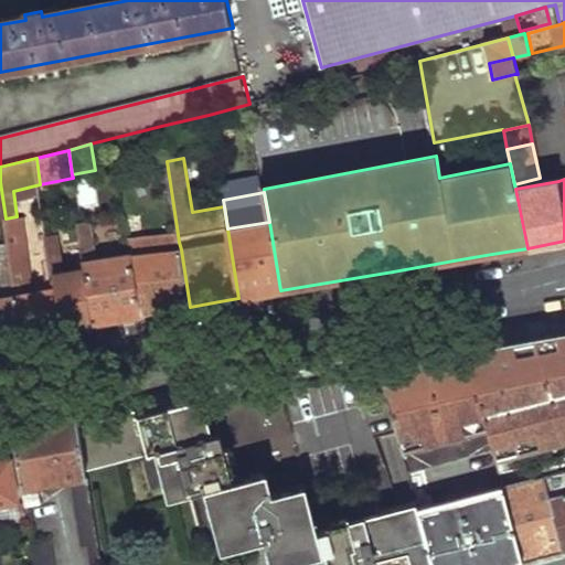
[(227,228),(238,298),(266,294),(280,290),(269,222),(227,228)]
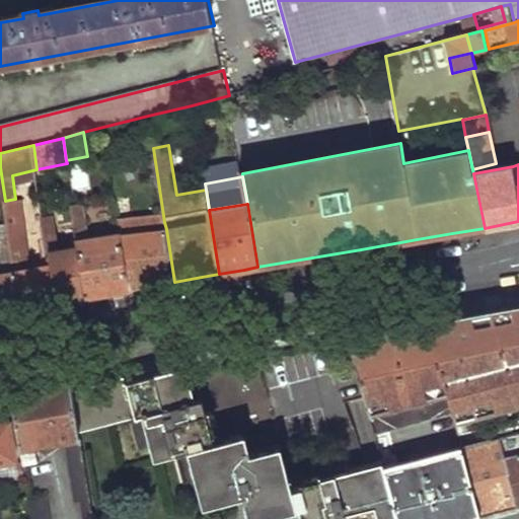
[(108,206),(110,225),(119,224),(118,216),(117,205),(108,206)]
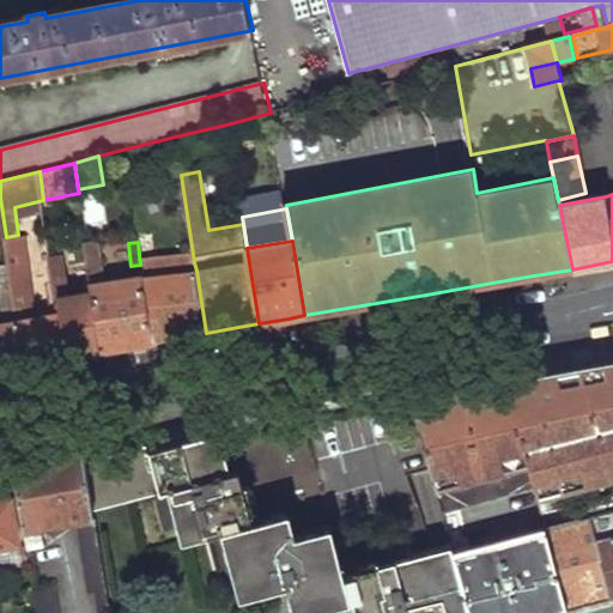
[(19,321),(26,364),(49,360),(66,357),(60,315),(30,320),(29,313),(31,313),(29,296),(26,295),(18,243),(7,246),(12,277),(19,321)]
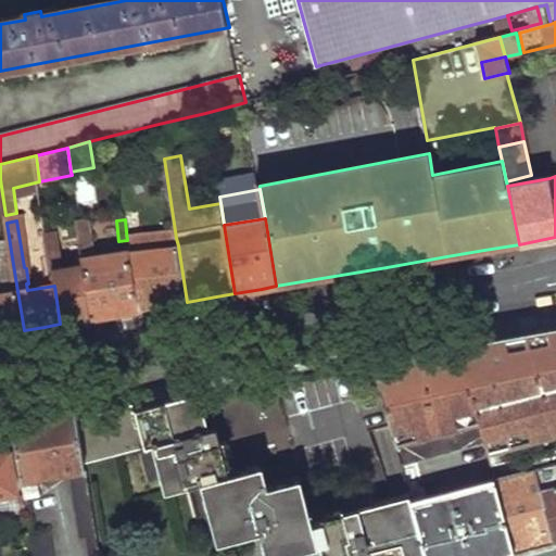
[(54,286),(60,324),(81,320),(92,318),(80,241),(80,239),(71,241),(73,255),(62,257),(60,234),(47,235),(54,286)]
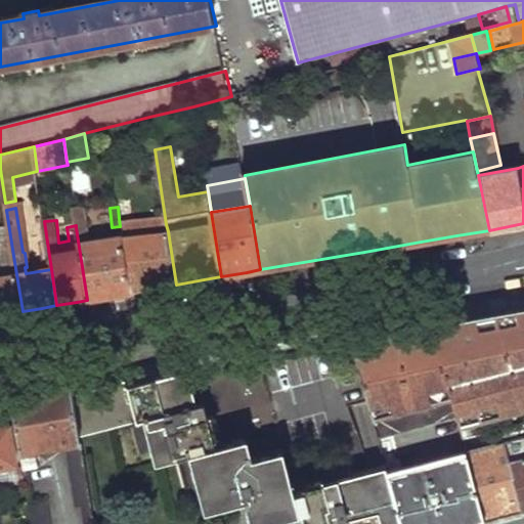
[(76,227),(87,300),(115,295),(130,292),(122,238),(122,237),(88,243),(86,226),(76,227)]
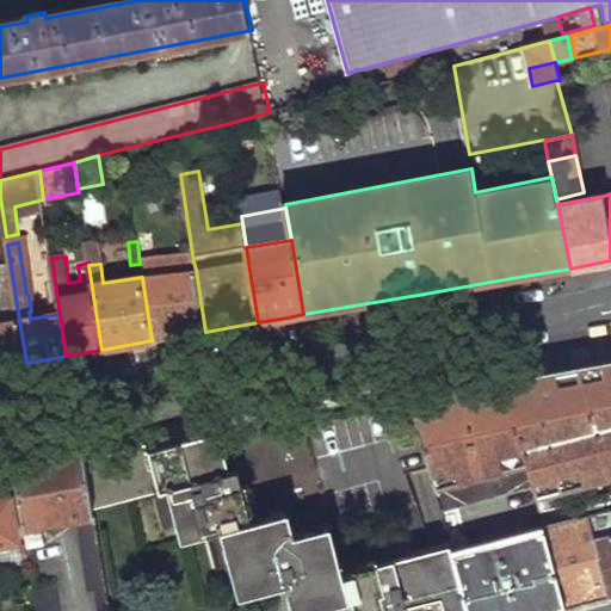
[(142,278),(152,340),(184,335),(205,332),(196,270),(187,271),(142,278)]
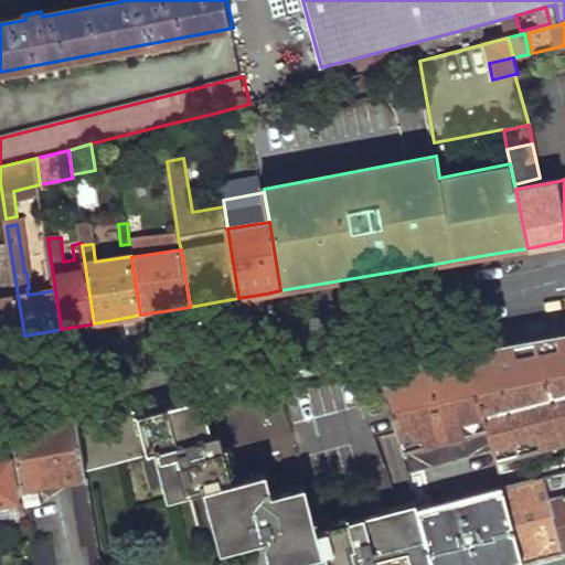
[(0,339),(1,339),(24,336),(18,296),(11,255),(0,256),(3,298),(0,298),(0,339)]
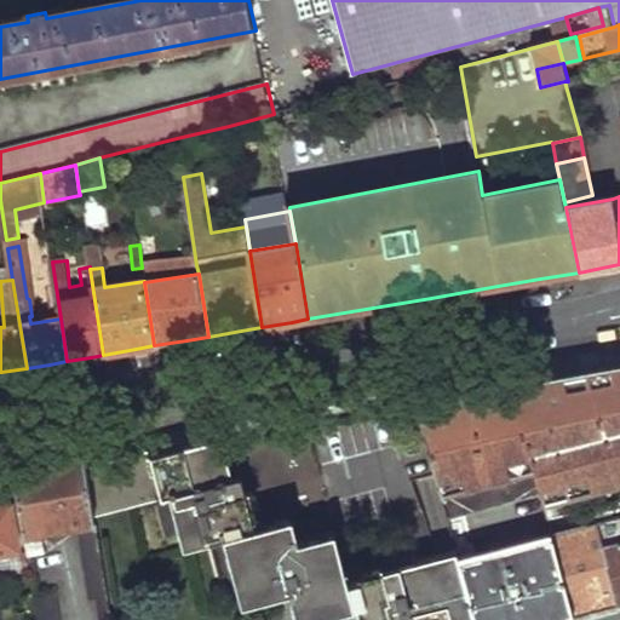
[(619,367),(415,402),(445,517),(541,494),(547,520),(569,514),(592,507),(596,506),(592,491),(619,483),(619,367)]
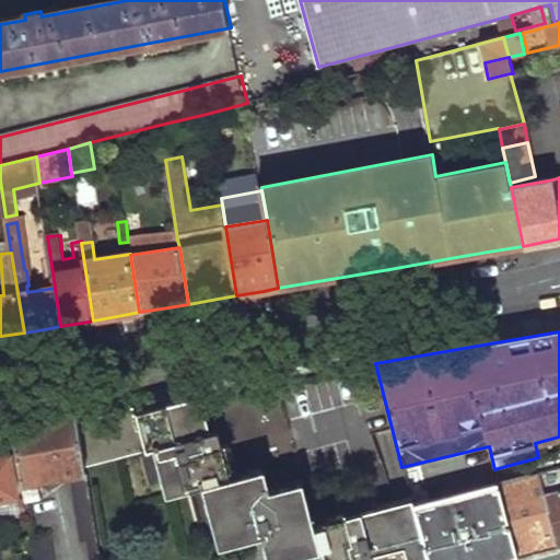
[(149,446),(158,478),(162,496),(187,489),(199,486),(208,518),(214,547),(257,537),(263,559),(277,559),(280,559),(299,555),(299,559),(424,559),(411,508),(409,499),(313,522),(306,497),(302,480),(283,485),(268,489),(263,469),(232,478),(228,461),(223,446),(219,429),(209,431),(199,394),(137,409),(136,405),(73,421),(81,464),(138,450),(149,446)]
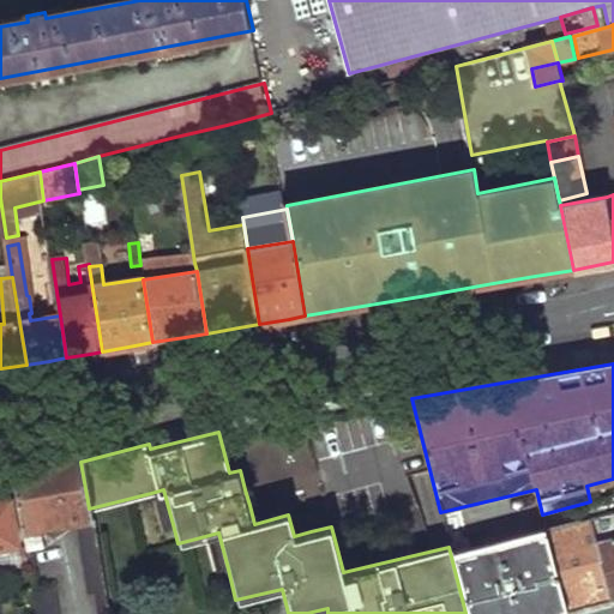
[(22,533),(25,547),(41,545),(38,534),(38,529),(91,519),(89,509),(80,462),(79,455),(10,468),(22,533)]
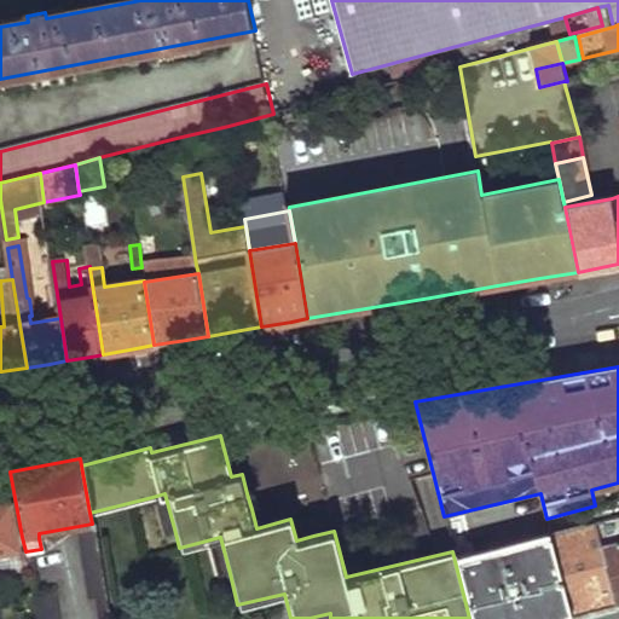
[(152,497),(161,532),(174,528),(165,493),(152,497)]
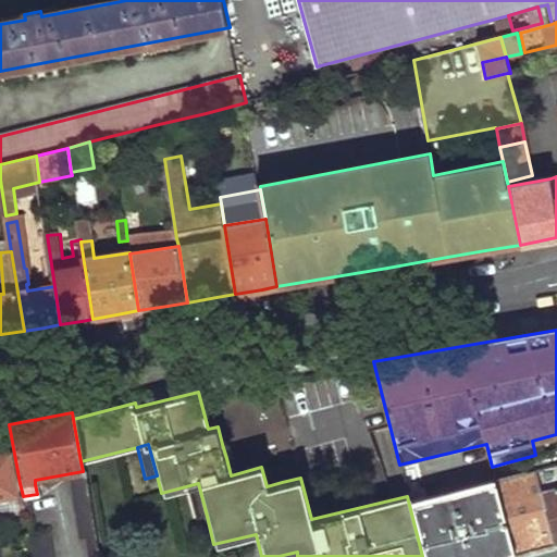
[(496,483),(514,555),(555,545),(556,544),(556,458),(555,450),(535,455),(532,456),(511,461),(492,467),(496,483)]
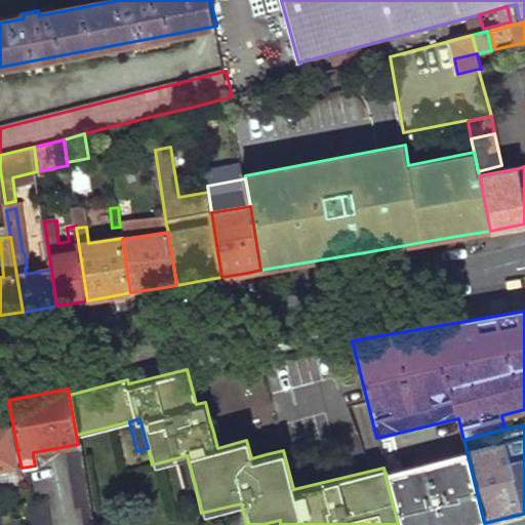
[(0,467),(13,465),(7,427),(0,428),(0,467)]
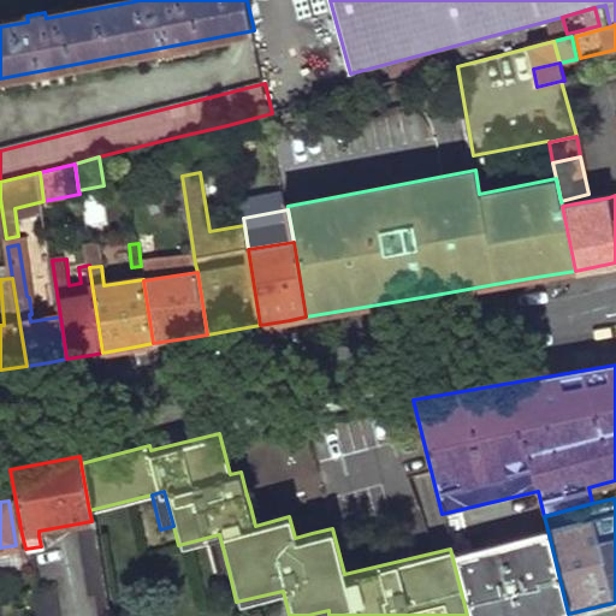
[(107,615),(93,528),(78,532),(89,594),(94,594),(98,615),(57,615),(52,591),(23,597),(25,615),(107,615)]
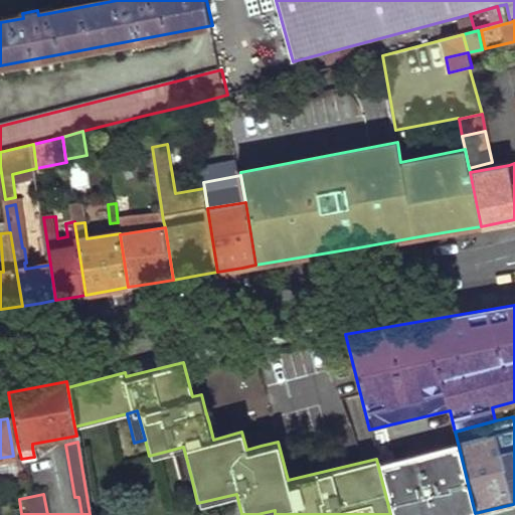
[(172,450),(180,480),(191,477),(183,447),(172,450)]
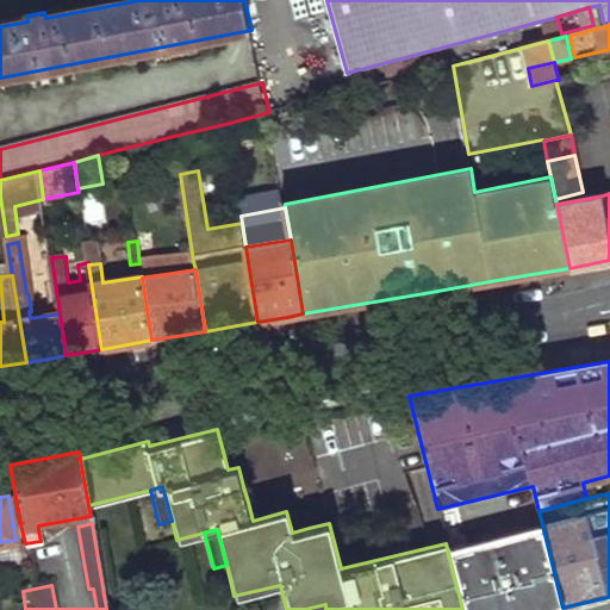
[(448,553),(462,609),(553,609),(562,608),(543,529),(448,553)]
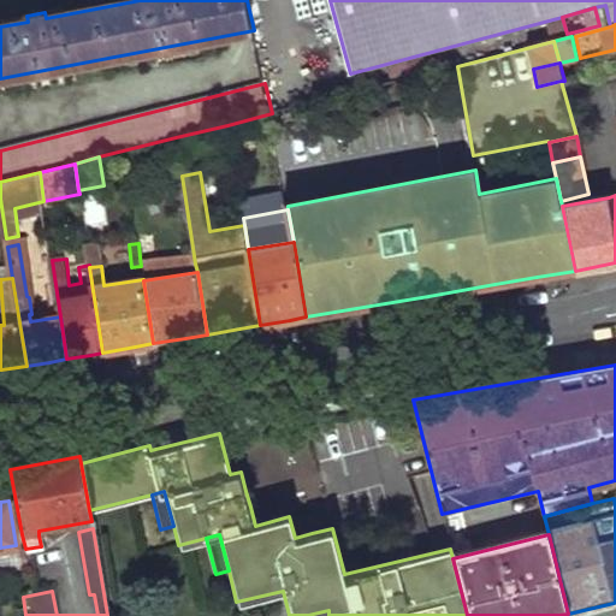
[(11,551),(12,563),(27,562),(25,549),(17,550),(11,551)]
